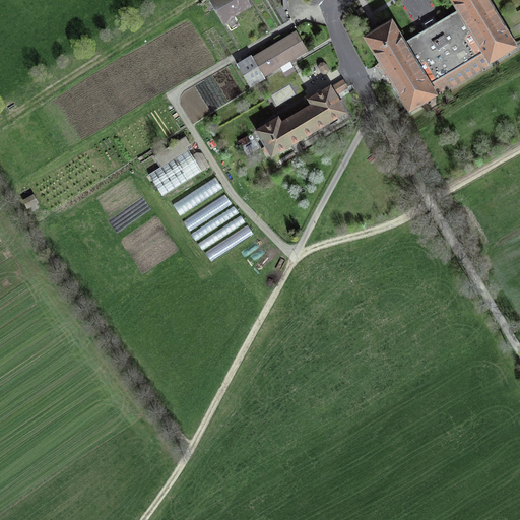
[(211,0),(211,1),(223,21),(249,6),(245,0),(211,0)]
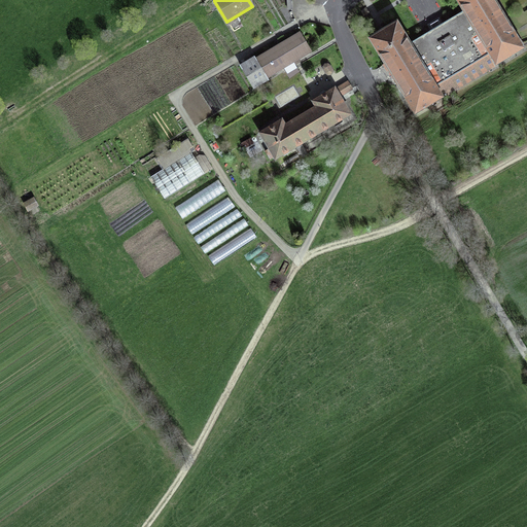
[(457,0),(464,10),(497,63),(522,47),(502,15),(504,14),(498,5),(497,6),(493,0),(457,0)]
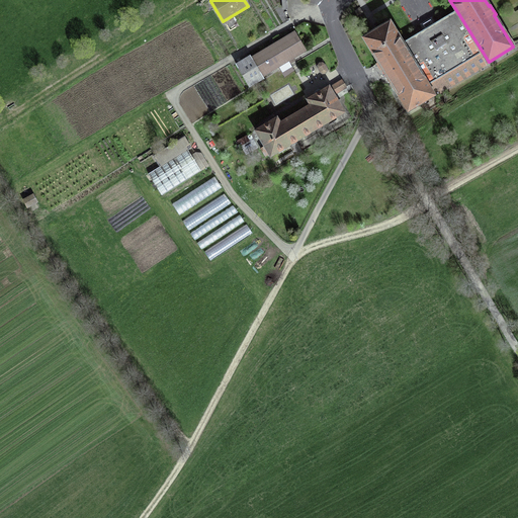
[(456,10),(402,42),(433,95),(434,97),(490,64),(489,62),(456,10)]
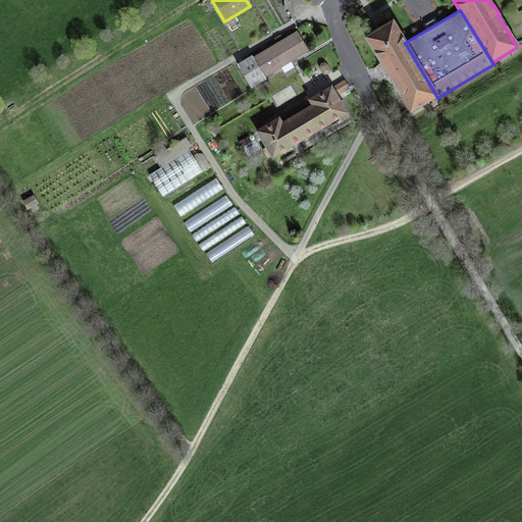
[(411,111),(436,96),(405,43),(393,22),(367,39),(382,63),(380,64),(383,69),(385,68),(386,70),(385,70),(390,80),(392,80),(411,111)]
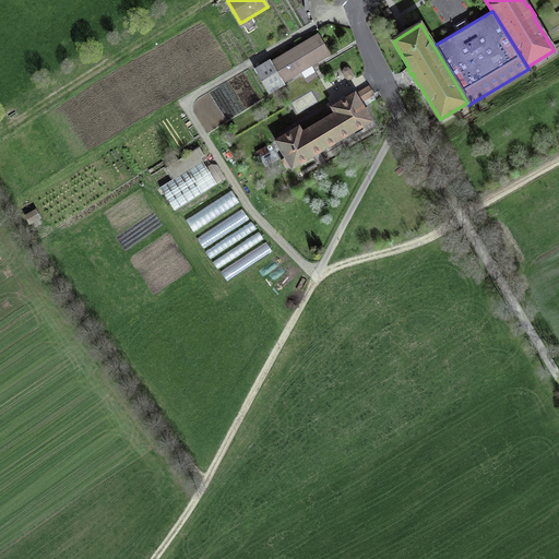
[(319,34),(271,62),(283,82),(330,54),(319,34)]
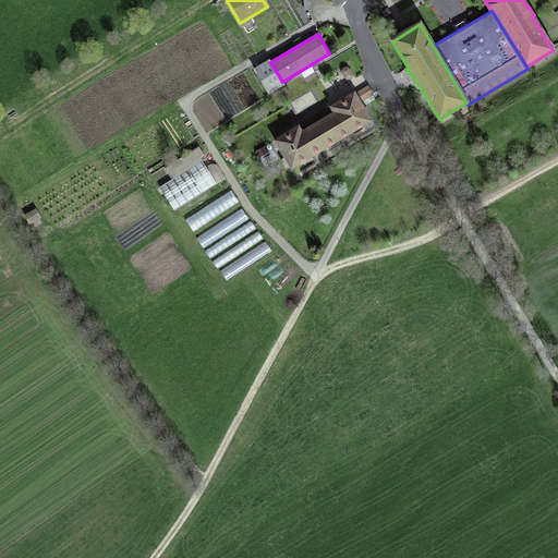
[(283,84),(282,82),(270,62),(269,60),(254,70),(268,94),(283,84)]
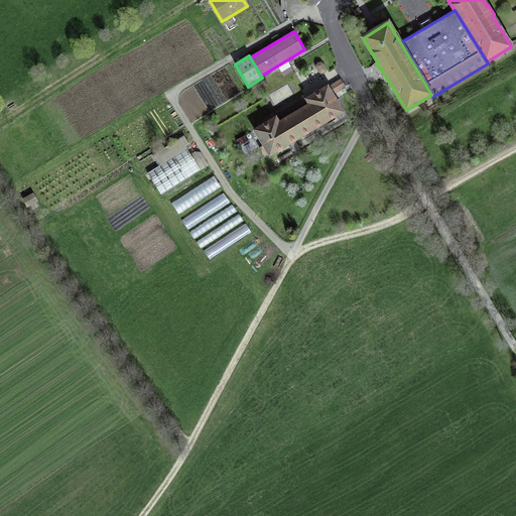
[(269,155),(343,112),(333,95),(345,88),(341,80),(327,87),(328,88),(308,100),(307,99),(306,99),(309,105),(279,123),(275,118),(275,119),(256,130),(256,129),(255,130),(264,145),(260,147),(264,155),(268,153),(269,155)]
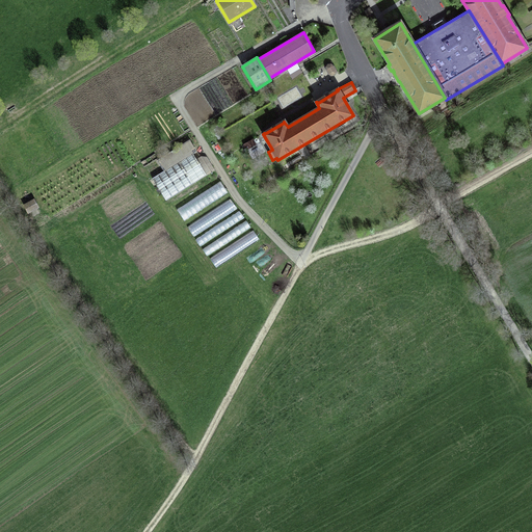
[(158,161),(164,170),(152,179),(166,201),(214,170),(207,158),(201,157),(196,159),(193,154),(196,151),(190,141),(158,161)]
